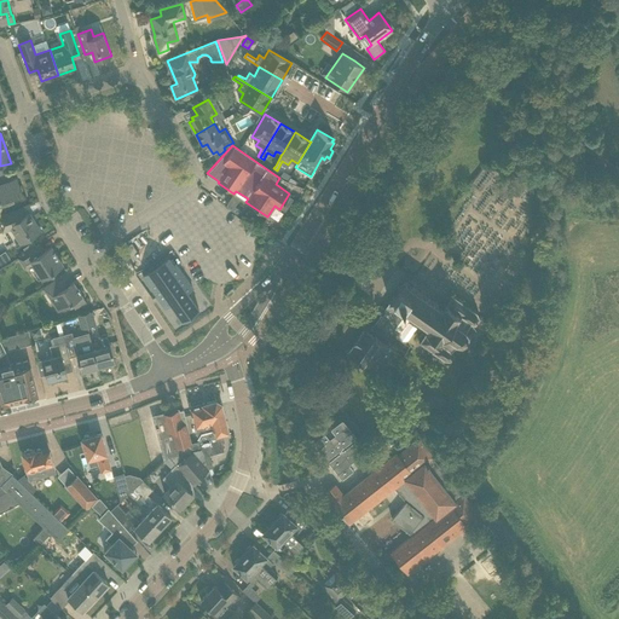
[(10,171),(0,174),(0,203),(1,208),(13,203),(12,197),(22,194),(16,178),(13,179),(10,171)]
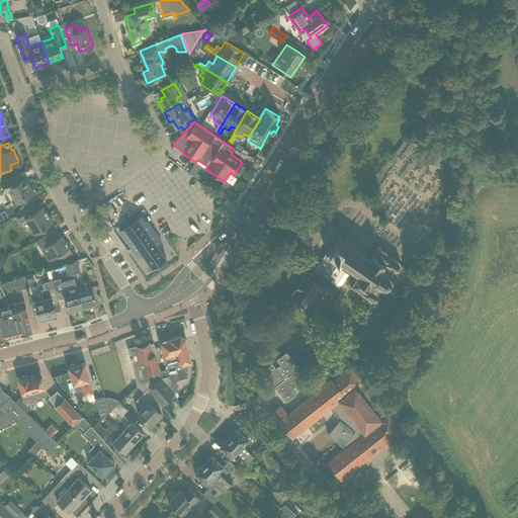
[(16,174),(0,180),(0,188),(2,194),(9,192),(17,204),(25,198),(34,193),(24,178),(20,181),(16,174)]
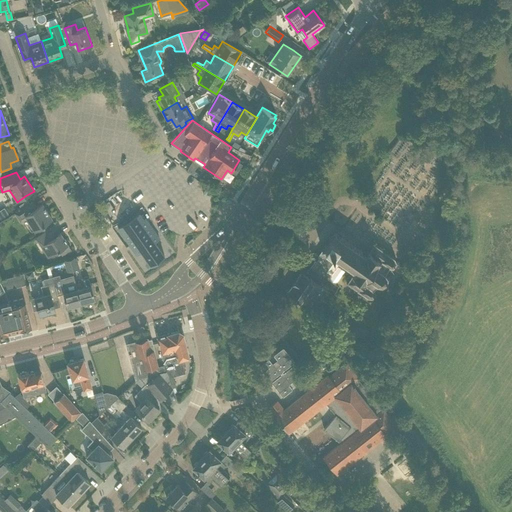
[(32,201),(24,207),(15,212),(21,222),(27,218),(35,230),(52,220),(42,204),(36,207),(32,201)]
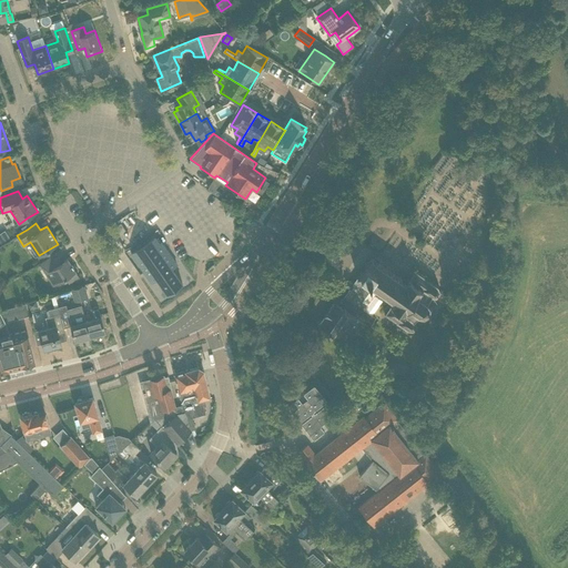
[(154,236),(131,253),(151,283),(156,279),(168,294),(182,284),(171,269),(176,265),(161,242),(159,243),(154,236)]
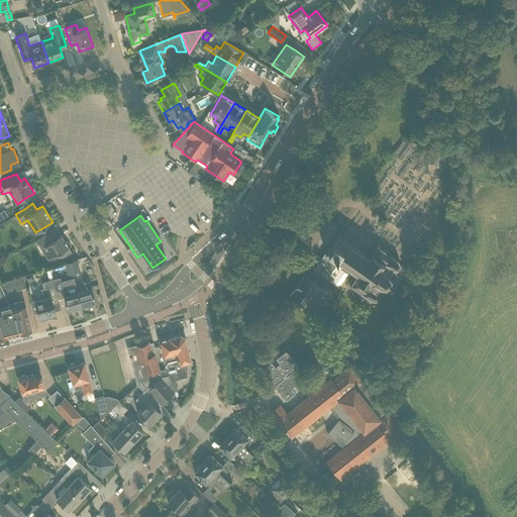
[(53,228),(44,234),(35,240),(47,260),(60,252),(63,257),(72,251),(61,235),(59,237),(53,228)]
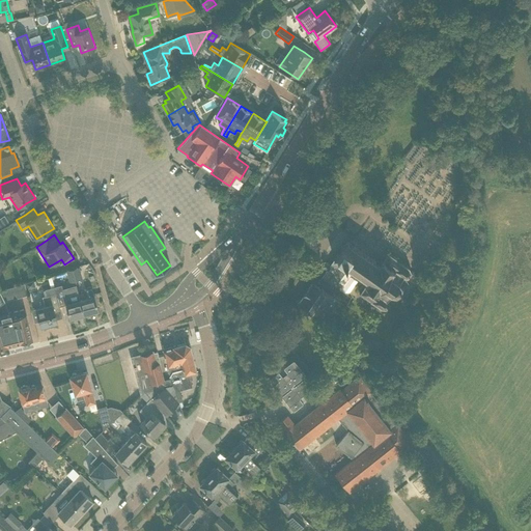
[(408,277),(411,272),(409,268),(388,253),(387,255),(385,253),(382,257),(381,258),(384,259),(383,261),(381,259),(378,260),(376,262),(347,242),(347,240),(345,241),(345,242),(343,245),(342,244),(336,253),(337,254),(330,264),(327,262),(324,268),(326,270),(322,276),(329,282),(339,289),(342,285),(337,281),(347,268),(367,282),(364,286),(362,284),(359,288),(361,290),(360,292),(381,307),(386,308),(391,301),(397,302),(407,296),(410,285),(406,276),(408,277)]
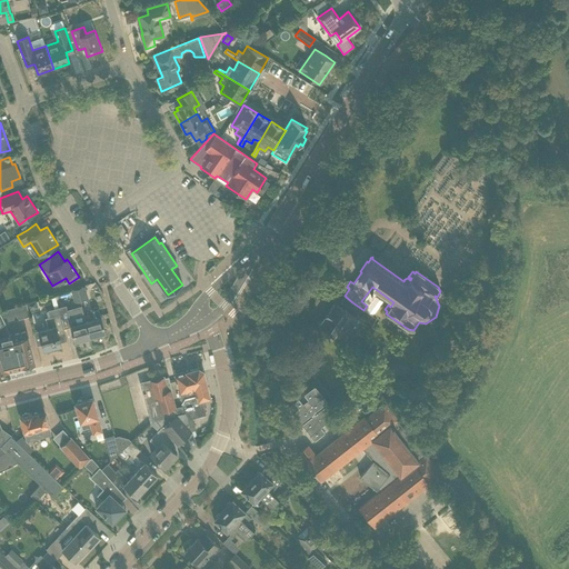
[(83,286),(73,289),(71,289),(75,302),(88,298),(83,286)]
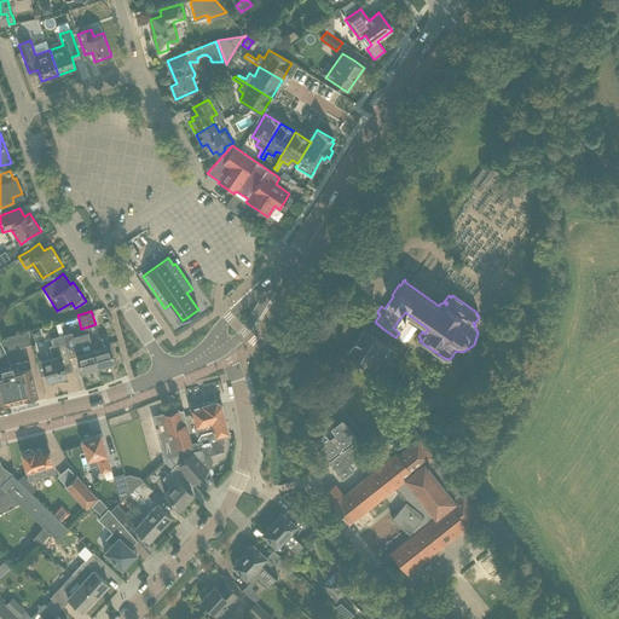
[(409,347),(395,337),(383,329),(375,322),(369,330),(364,328),(347,353),(357,359),(370,370),(379,376),(395,351),(403,356),(409,347)]
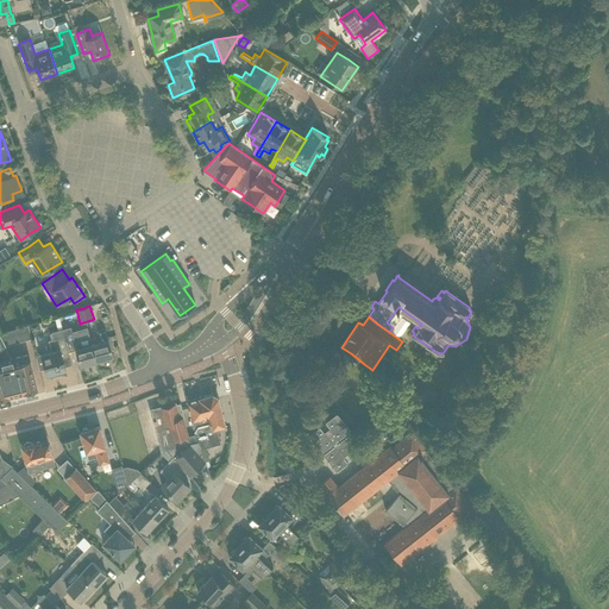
[(31,338),(27,325),(0,332),(0,397),(8,396),(8,395),(23,391),(23,393),(37,389),(27,355),(8,359),(5,346),(31,338)]
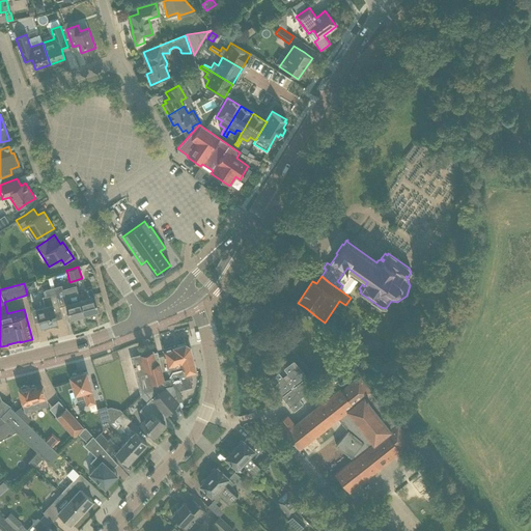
[(84,314),(80,300),(78,292),(64,296),(61,285),(54,287),(59,306),(66,305),(70,318),(84,314)]
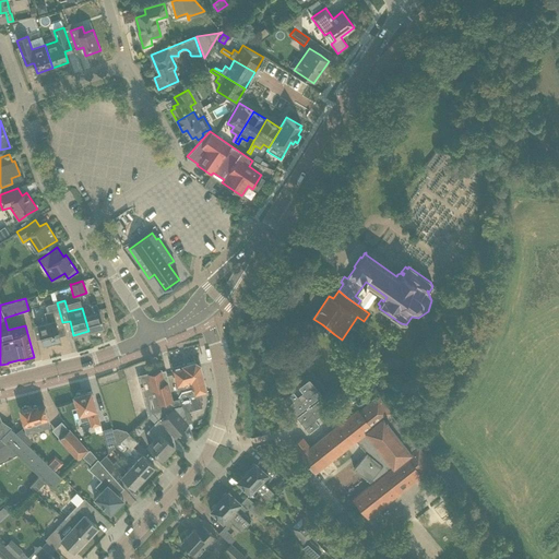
[(56,324),(62,322),(57,302),(47,306),(48,308),(45,308),(46,312),(44,312),(47,323),(38,325),(43,343),(60,339),(56,324)]
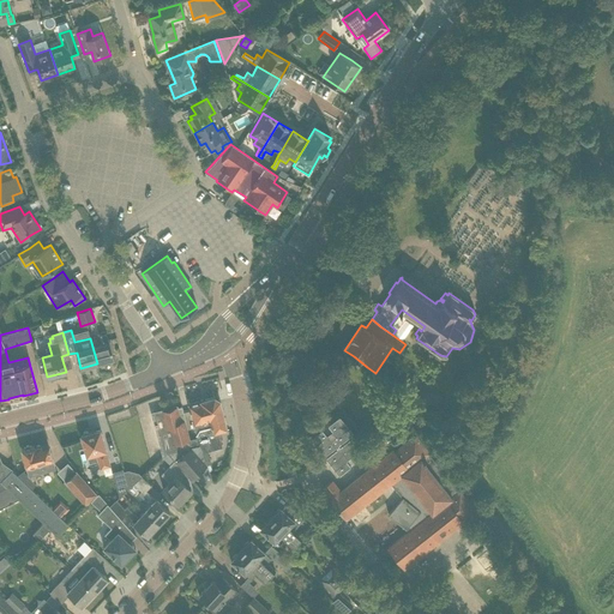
[(106,333),(98,336),(101,344),(92,347),(97,363),(113,359),(106,333)]
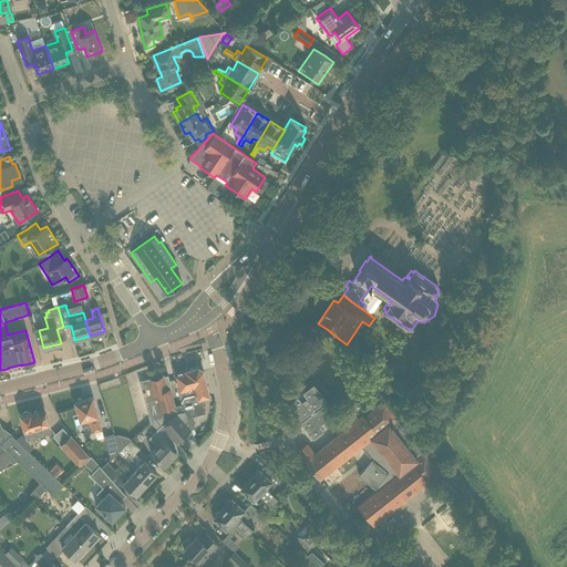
[(432,329),(437,325),(433,319),(428,323),(432,329)]
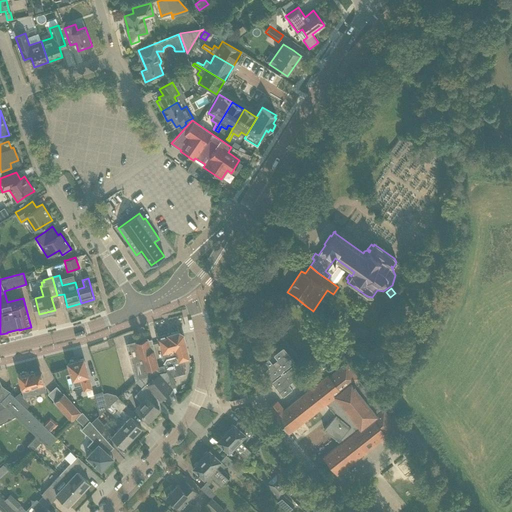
[(401,298),(395,307),(401,312),(407,303),(401,298)]
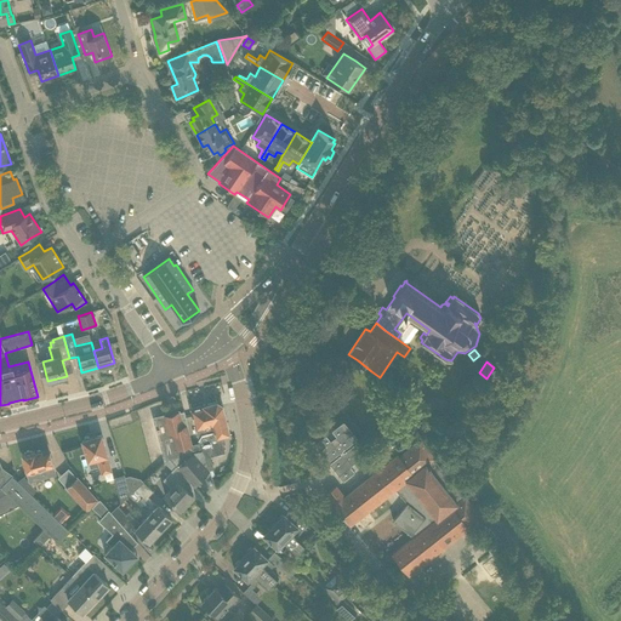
[(216,402),(205,405),(191,409),(193,419),(199,443),(200,448),(205,457),(210,456),(224,453),(222,444),(224,443),(223,438),(229,436),(222,405),(216,402)]
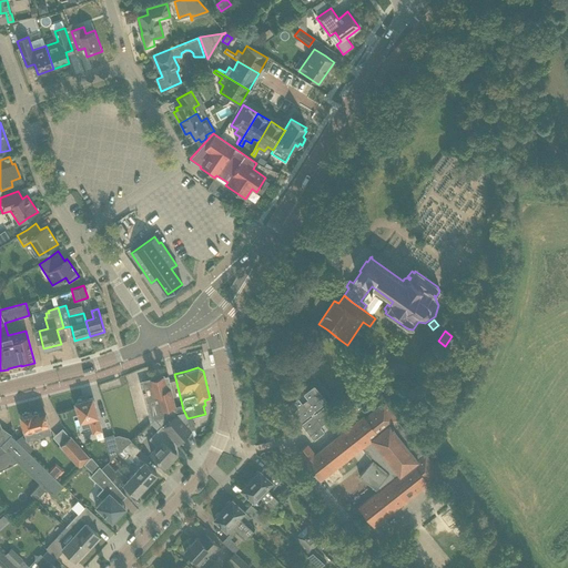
[(145,382),(139,383),(150,423),(154,418),(153,413),(174,407),(170,389),(172,389),(168,376),(163,377),(163,376),(151,379),(145,382)]
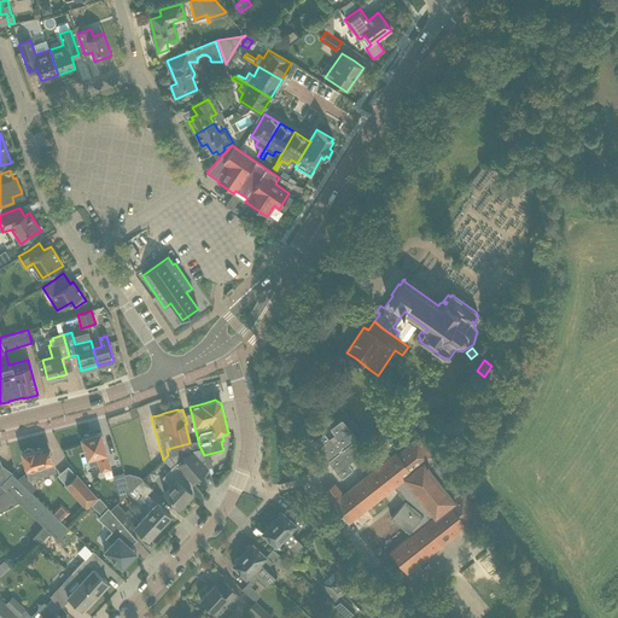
[(325,433),(313,442),(326,460),(338,450),(339,453),(327,461),(340,479),(353,470),(348,464),(354,460),(359,466),(371,456),(369,454),(357,438),(342,450),(340,449),(355,437),(342,419),(330,429),(334,435),(328,438),(325,433)]
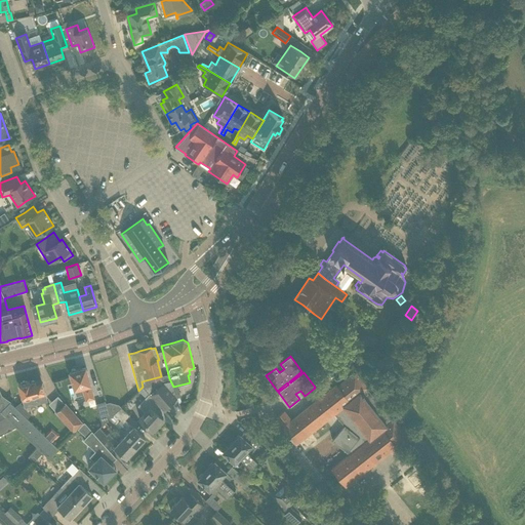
[(94,399),(88,377),(85,367),(76,370),(75,368),(71,369),(71,371),(69,372),(72,381),(76,396),(83,394),(85,401),(94,399)]
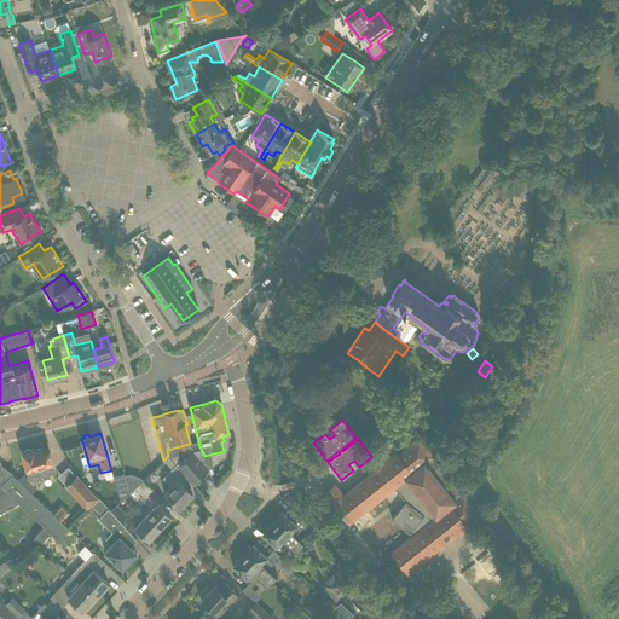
[(432,456),(426,449),(418,439),(397,456),(395,453),(340,498),(337,495),(340,492),(335,485),(325,492),(334,503),(348,522),(393,486),(404,502),(391,518),(409,533),(410,532),(412,536),(391,553),(406,572),(466,525),(464,522),(476,513),(463,496),(462,496),(432,457),(432,456)]
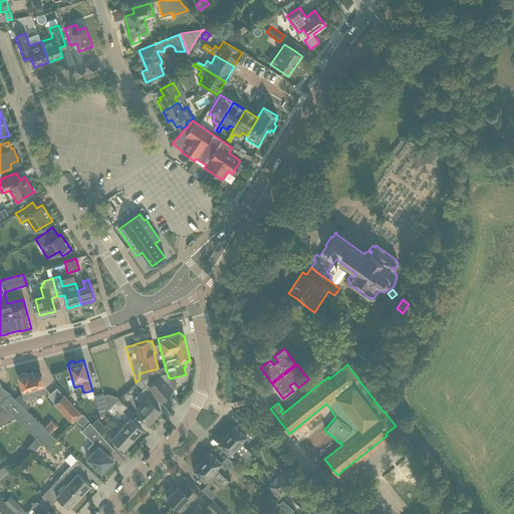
[(319,364),(312,370),(317,376),(324,370),(319,364)]
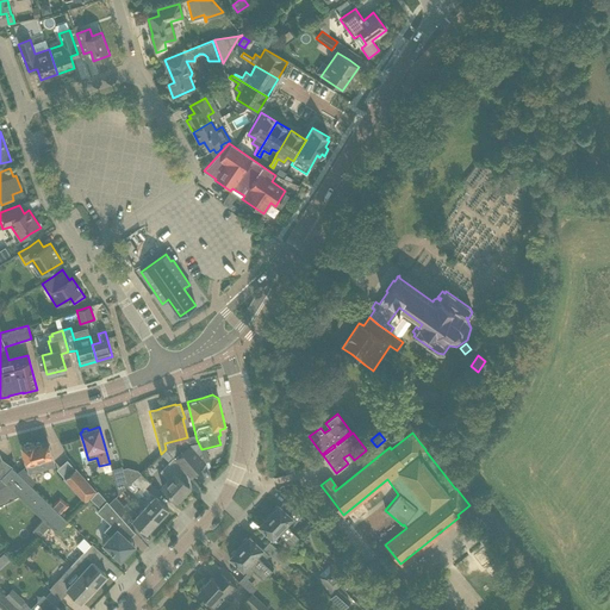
[(206,462),(201,449),(197,440),(195,435),(187,437),(165,443),(166,449),(166,450),(173,458),(184,471),(190,477),(206,462)]
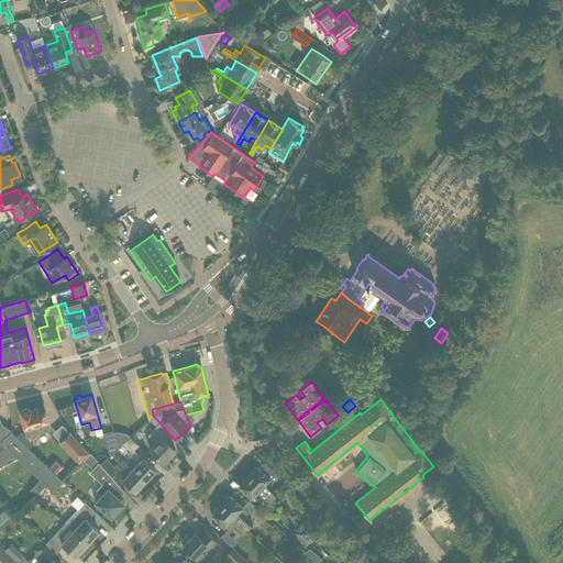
[(50,430),(47,421),(44,410),(40,411),(39,408),(31,410),(31,409),(20,412),(26,437),(50,430)]
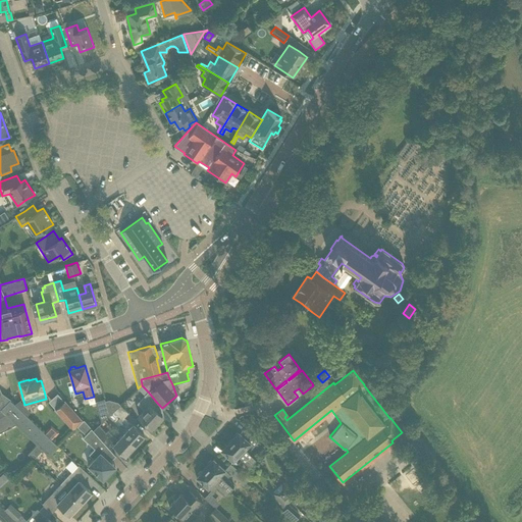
[(161,416),(152,408),(157,403),(148,392),(142,385),(140,388),(139,388),(145,395),(137,404),(144,410),(139,416),(144,421),(151,427),(161,416)]
